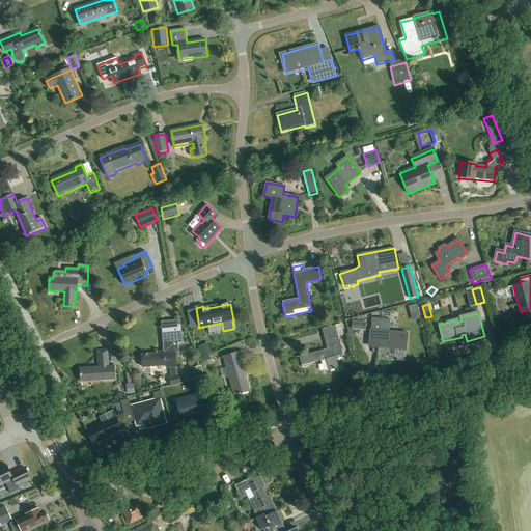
[(407,334),(389,333),(390,320),(372,318),(370,343),(375,343),(375,347),(406,351),(407,334)]
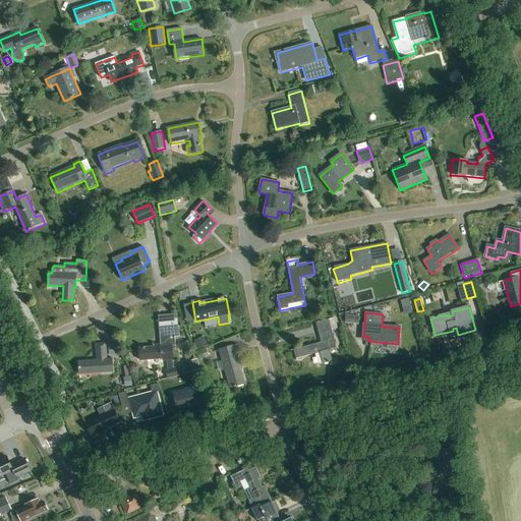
[(359,316),(346,315),(345,324),(358,325),(359,316)]
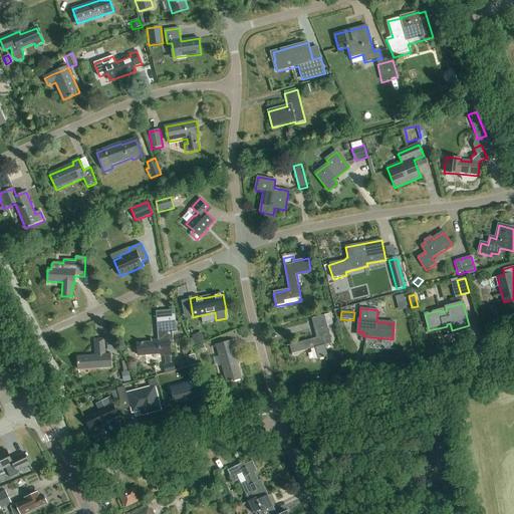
[(311,319),(316,338),(290,345),(292,354),(316,348),(319,359),(328,357),(325,345),(332,343),(324,315),(311,319)]
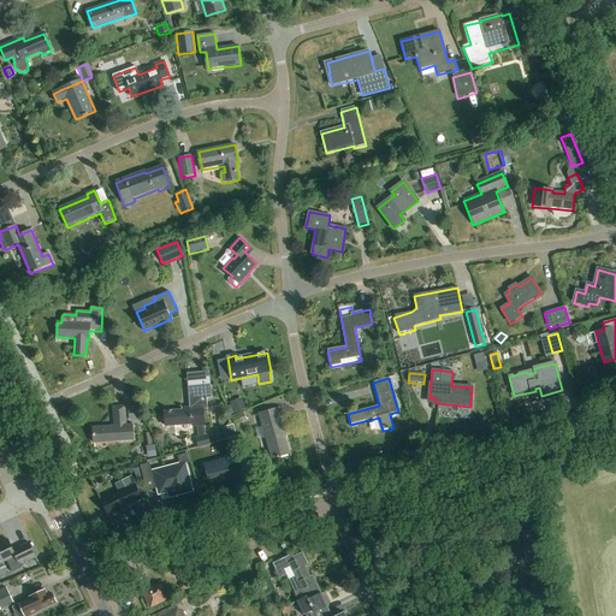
[(166,427),(191,425),(191,427),(206,426),(203,410),(208,409),(207,398),(212,398),(211,385),(189,388),(190,410),(165,413),(166,427)]
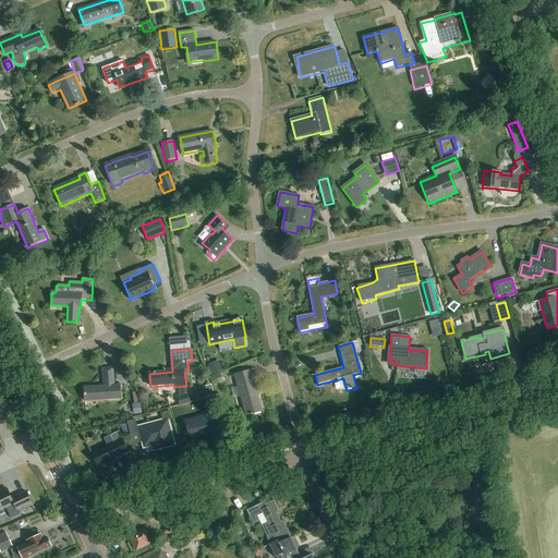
[(218,361),(208,365),(211,375),(222,371),(218,361)]
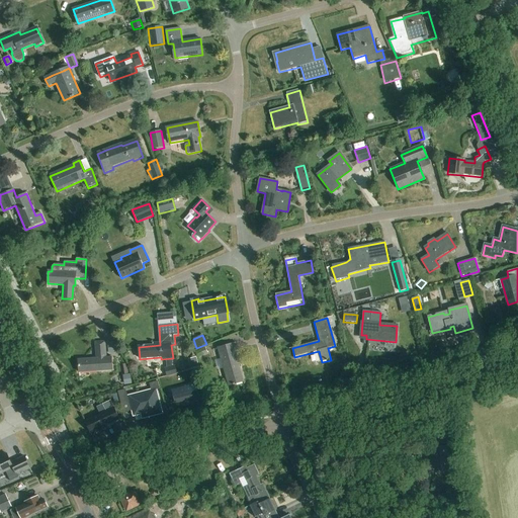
[(80,372),(112,370),(111,357),(106,358),(105,342),(95,343),(96,358),(79,360),(80,372)]
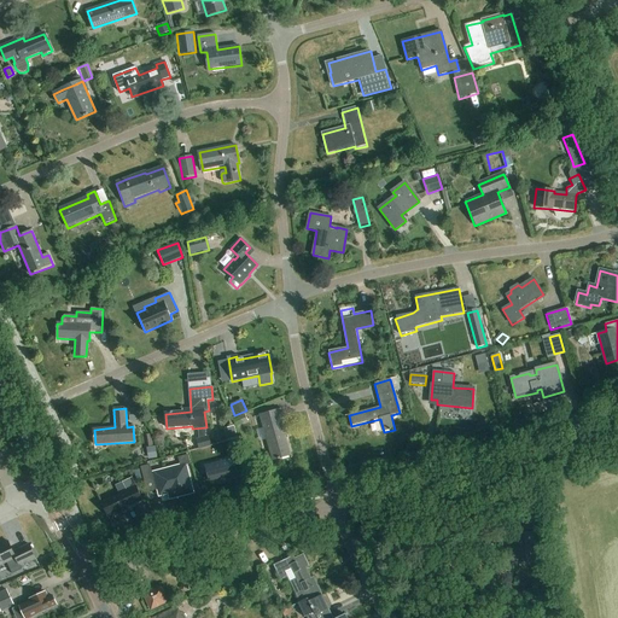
[(289,436),(281,409),(261,415),(273,461),(291,456),(285,436),(289,436)]
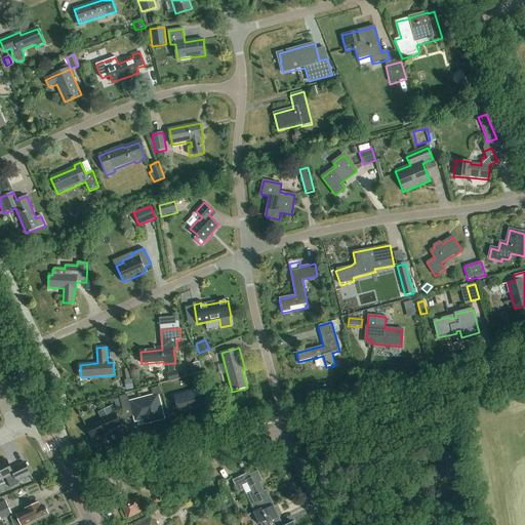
[(201,363),(212,359),(209,352),(198,357),(201,363)]
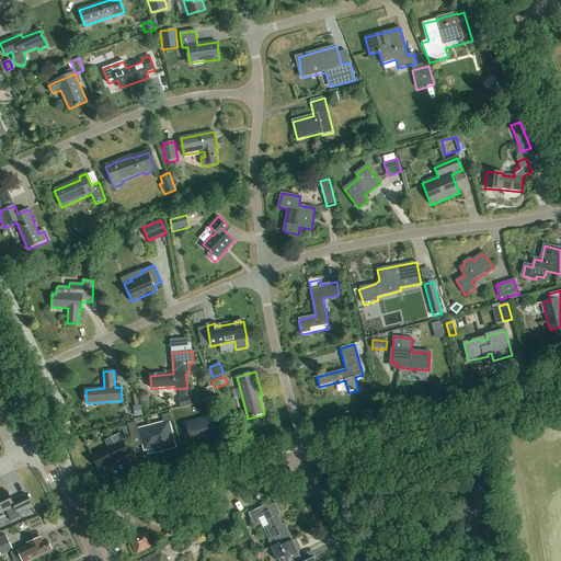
[(212,387),(203,389),(206,400),(215,398),(212,387)]
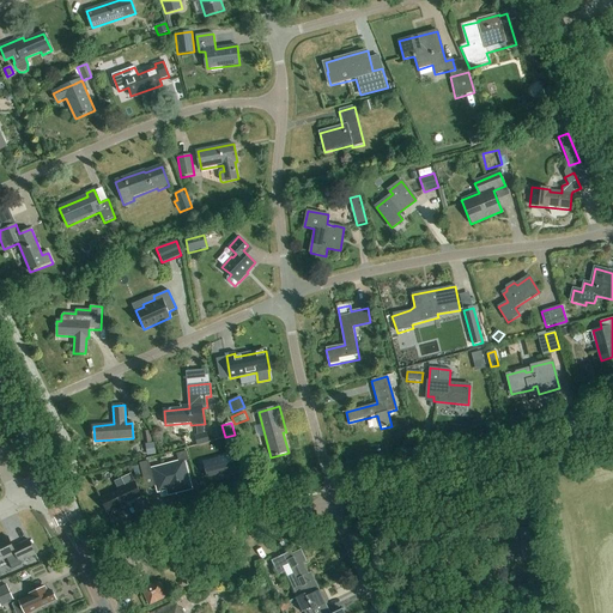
[(207,432),(195,436),(198,447),(210,443),(207,432)]
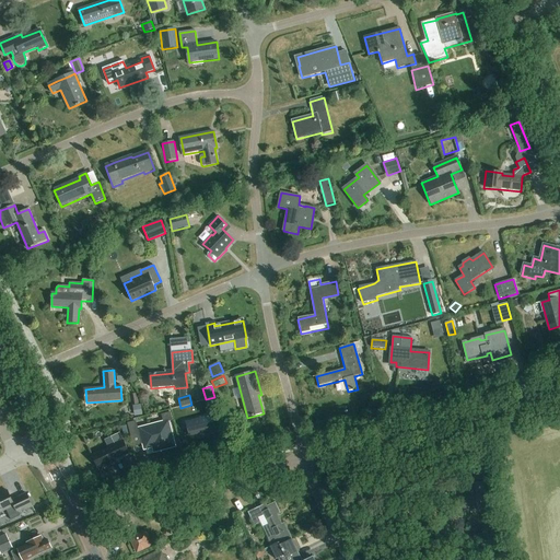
[(208,410),(219,407),(218,399),(206,403),(208,410)]
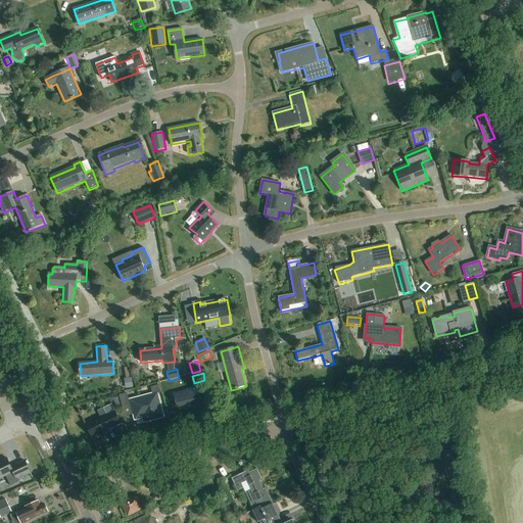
[(131,378),(124,379),(126,388),(133,387),(131,378)]
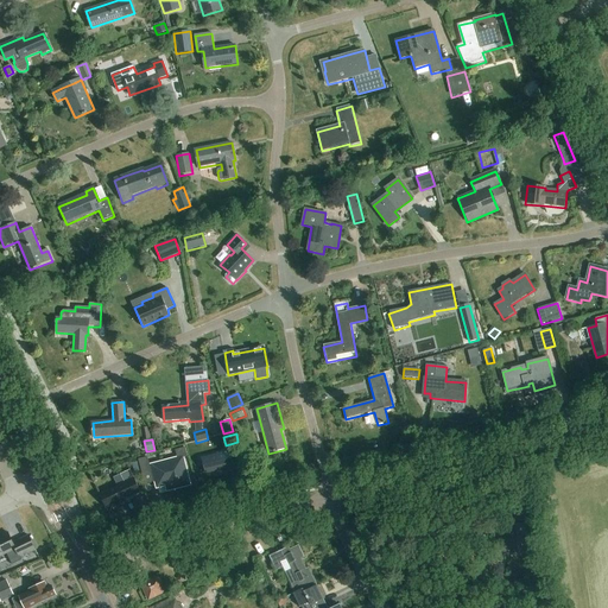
[(221,473),(238,468),(233,450),(202,458),(207,474),(220,470),(221,473)]
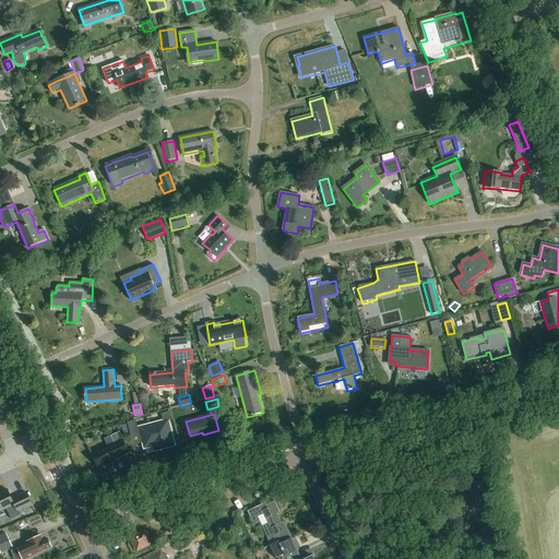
[(135,421),(128,423),(130,433),(138,431),(135,421)]
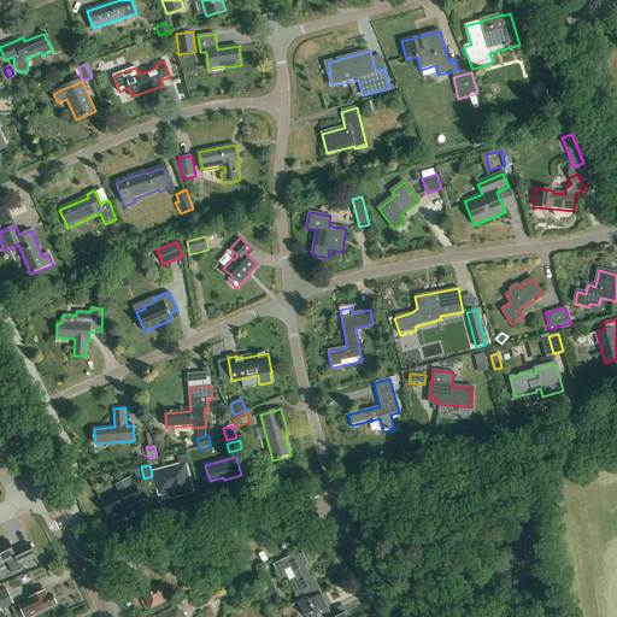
[(184,465),(154,474),(159,494),(169,492),(175,497),(192,492),(184,465)]
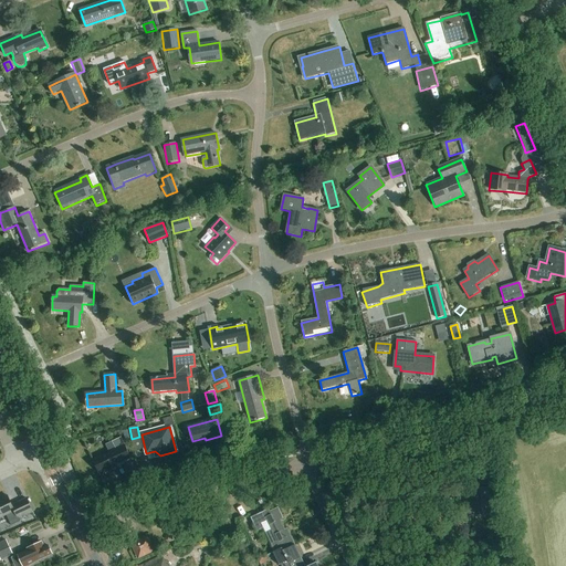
[(111,453),(93,461),(98,473),(108,469),(109,472),(124,464),(123,462),(132,458),(122,438),(113,442),(116,450),(111,453)]
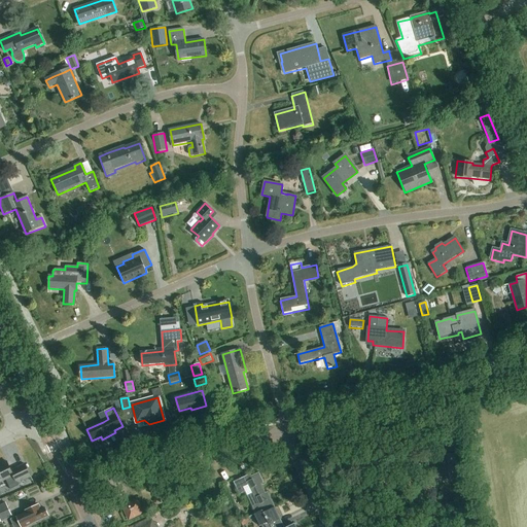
[(447,436),(447,447),(457,447),(457,435),(447,436)]
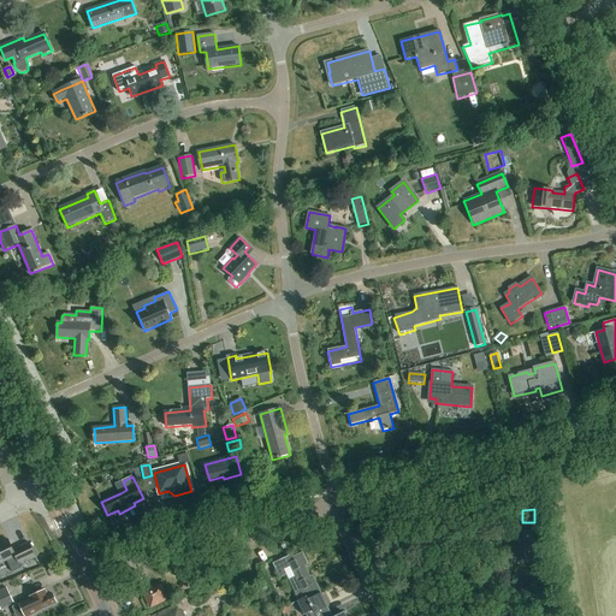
[(21,563),(35,557),(37,557),(30,543),(13,550),(9,540),(0,544),(0,563),(9,560),(13,572),(23,567),(21,563)]
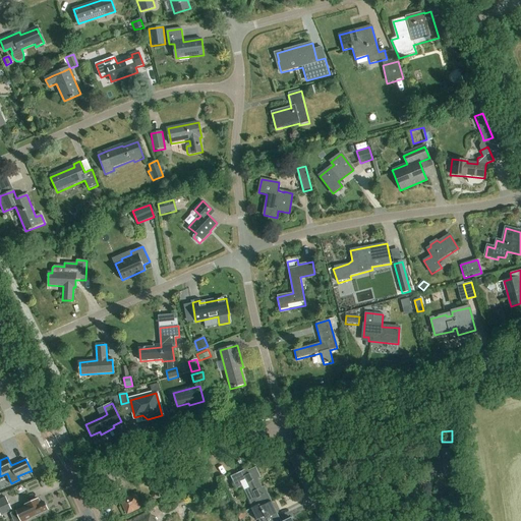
[(257,506),(271,500),(268,494),(266,495),(258,479),(262,477),(256,467),(248,471),(247,469),(231,477),(237,489),(243,486),(247,496),(250,503),(253,509),(257,506)]
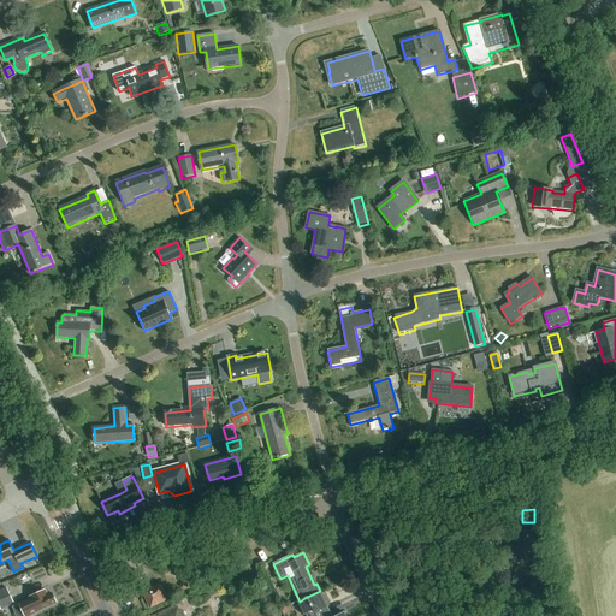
[(143,593),(150,608),(167,599),(166,598),(169,597),(166,593),(165,594),(160,586),(143,593)]
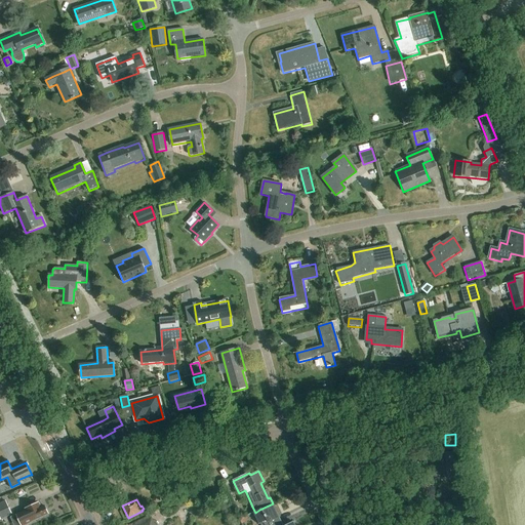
[(0,503),(0,518),(1,520),(12,515),(6,500),(0,503)]
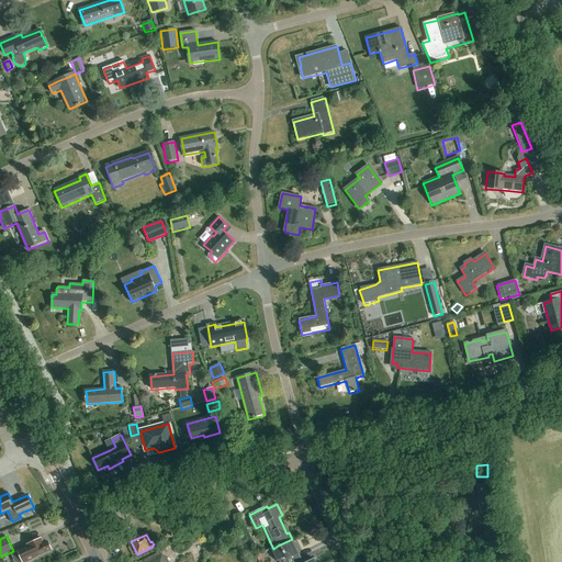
[(27,546),(27,548),(12,555),(14,561),(27,561),(34,559),(52,550),(51,549),(52,548),(51,544),(48,543),(47,541),(44,543),(42,539),(35,542),(33,541),(30,543),(30,544),(27,546)]
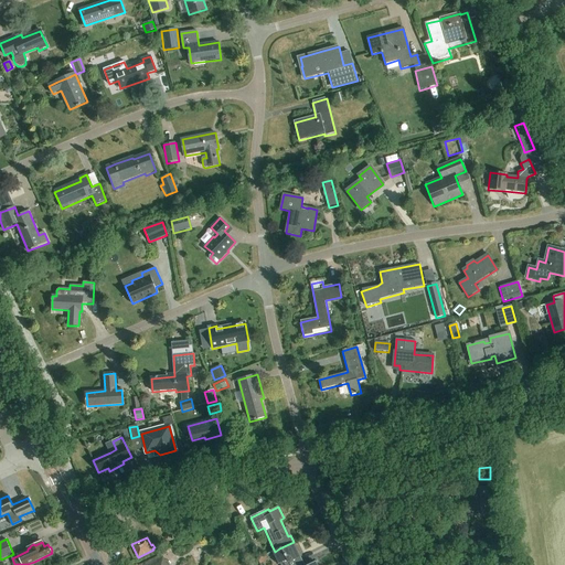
[(305,564),(301,557),(294,542),(279,548),(275,552),(273,552),(279,564),(280,564),(290,564),(299,561),(300,564),(302,563),(302,564),(305,564)]
